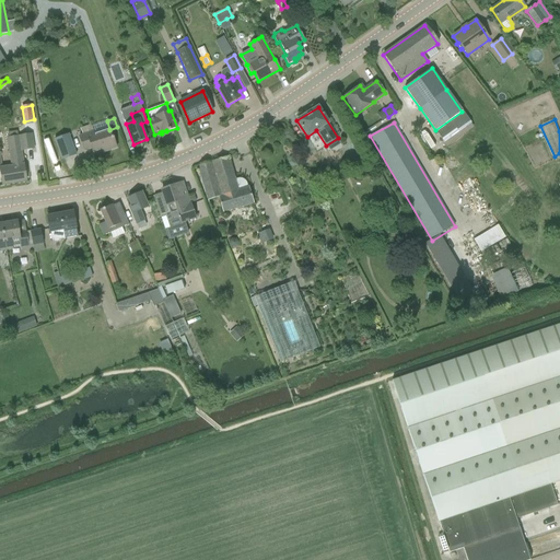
[(79,137),(84,151),(92,149),(93,152),(102,150),(103,153),(116,148),(109,130),(109,129),(94,133),(93,131),(79,137)]
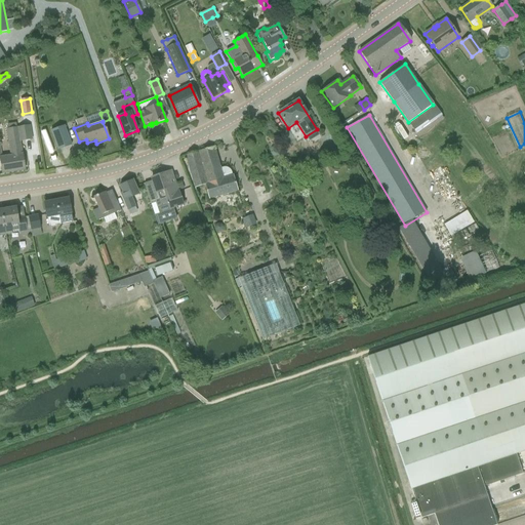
[(25,167),(19,142),(33,139),(30,125),(6,128),(8,142),(11,156),(2,158),(1,147),(1,143),(0,143),(0,159),(0,160),(2,173),(25,169),(25,167)]
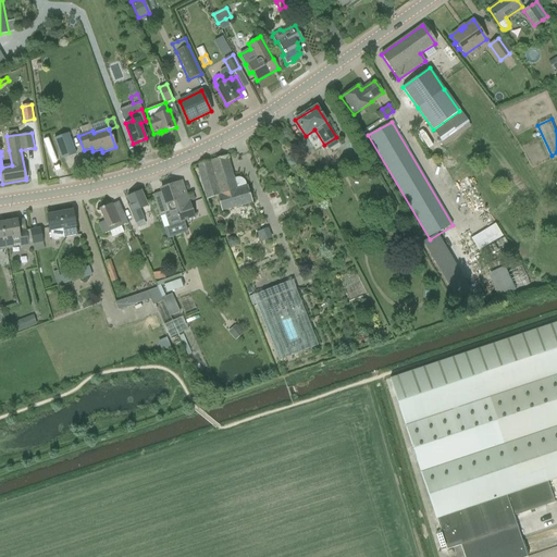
[(61,160),(76,155),(69,134),(53,138),(61,160)]
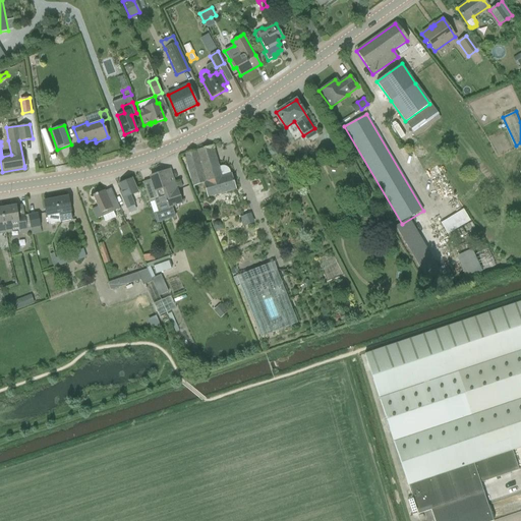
[(219,168),(213,146),(184,155),(192,186),(204,183),(207,196),(235,188),(230,172),(229,170),(228,168),(226,167),(224,167),(222,167),(219,168)]
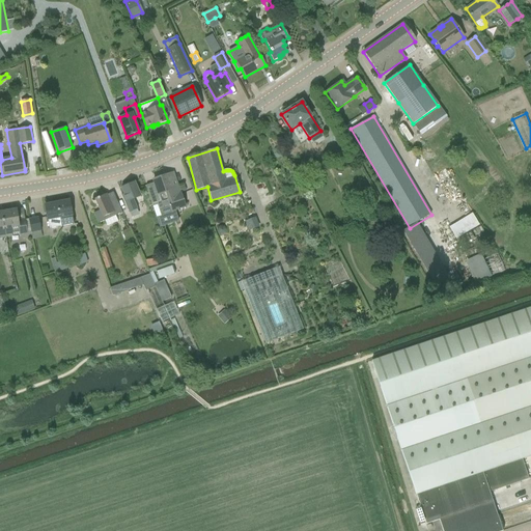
[(180,194),(173,174),(174,173),(173,172),(172,172),(172,173),(154,180),(155,183),(146,186),(152,206),(157,205),(161,217),(173,213),(172,211),(186,206),(180,194)]
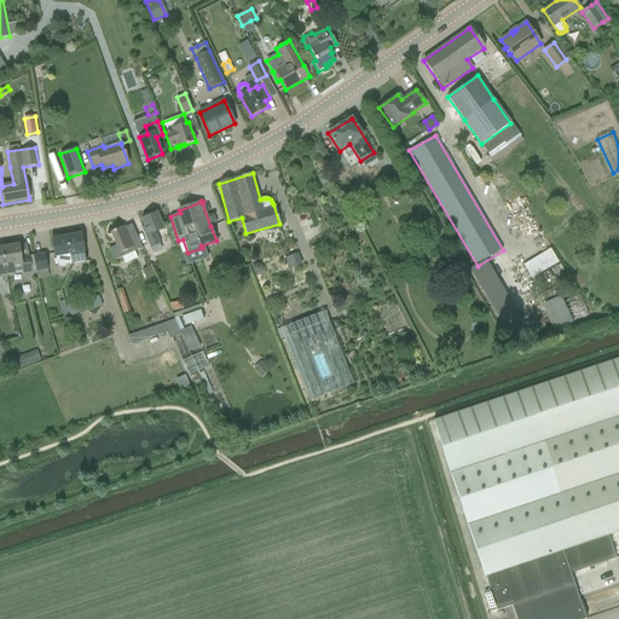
[(369,215),(380,213),(376,201),(365,203),(369,215)]
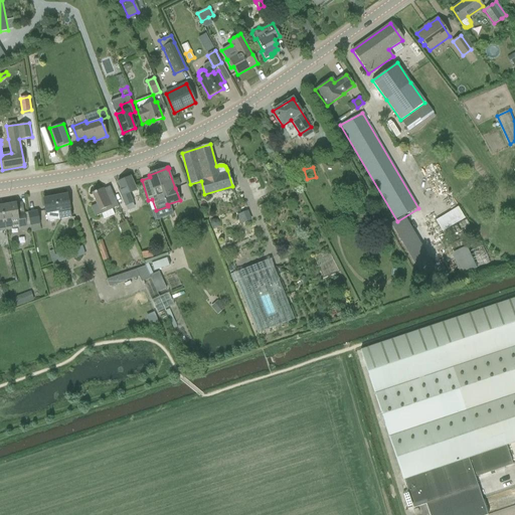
[(137,189),(131,177),(119,183),(121,189),(119,190),(128,210),(134,208),(133,203),(134,203),(129,193),(137,189)]
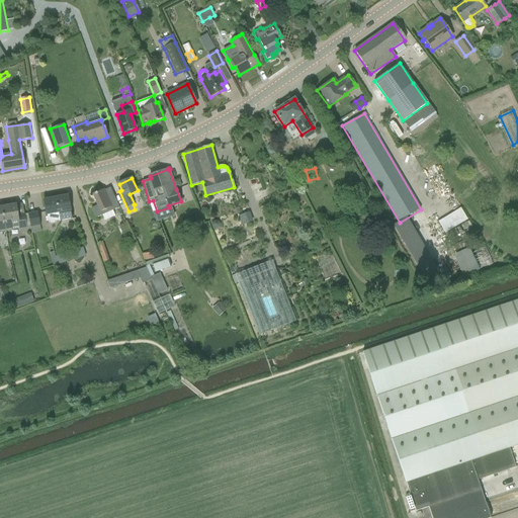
[(108,201),(103,189),(100,191),(99,189),(97,189),(95,191),(95,193),(92,194),(97,205),(91,208),(96,219),(118,207),(114,198),(108,201)]
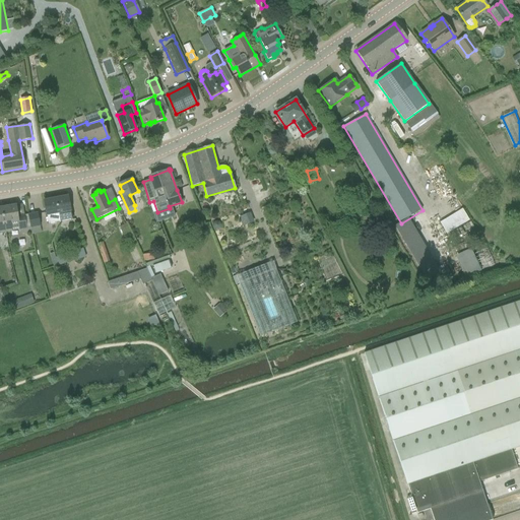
[(68,196),(56,199),(60,222),(72,220),(70,212),(71,211),(68,196)]
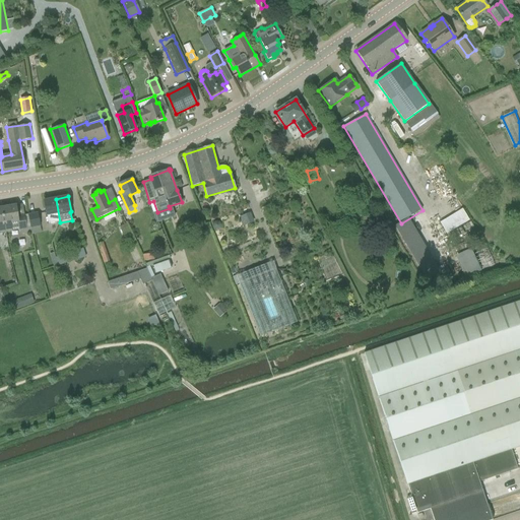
[(49,224),(60,222),(56,199),(44,201),(47,216),(49,224)]
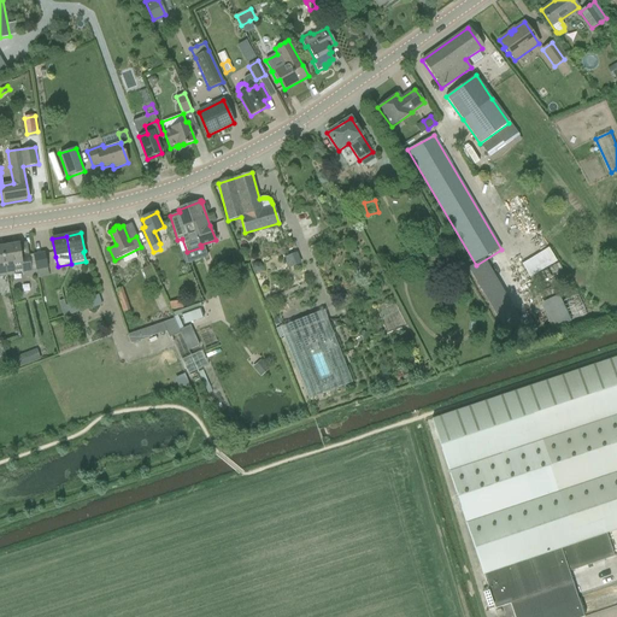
[(13,274),(23,272),(31,271),(29,257),(21,258),(19,244),(3,247),(7,276),(13,275),(13,274)]
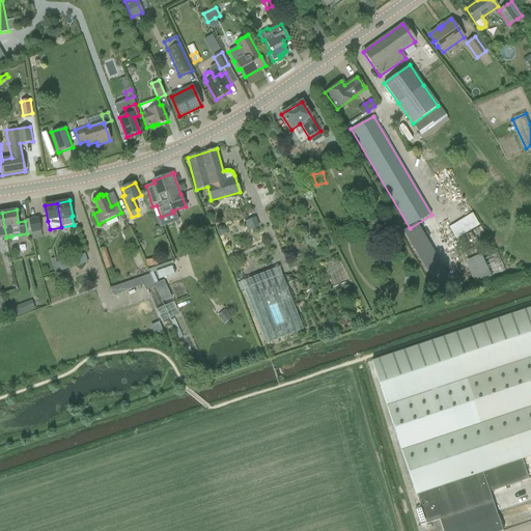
[(451,226),(457,239),(481,225),(475,213),(451,226)]
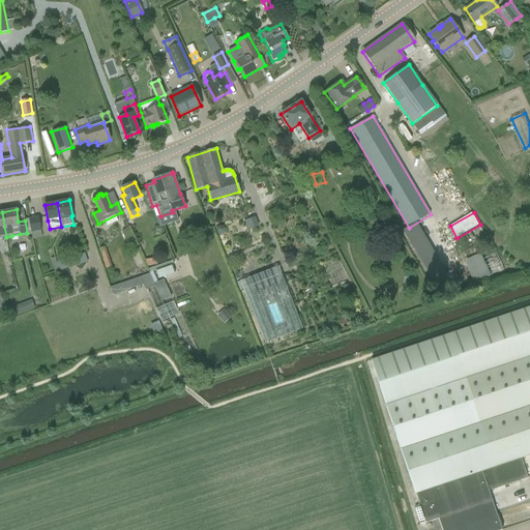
[(38,218),(30,219),(32,232),(40,231),(38,218)]
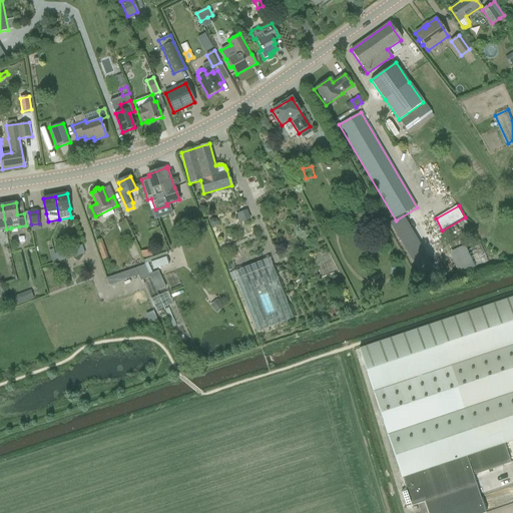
[(377,212),(370,216),(383,240),(390,236),(377,212)]
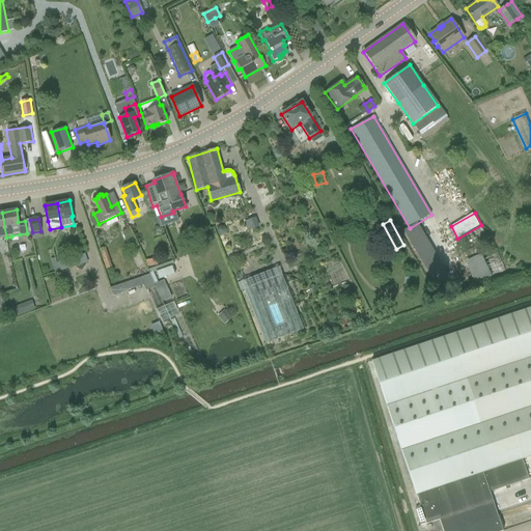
[(129,228),(126,222),(123,224),(127,230),(121,232),(126,241),(132,236),(129,228)]
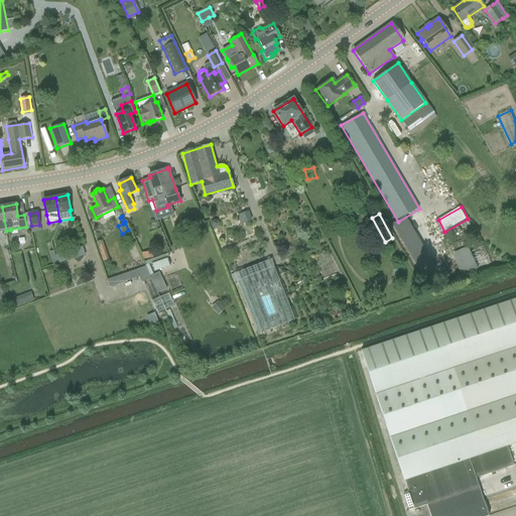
[(220,223),(217,220),(214,221),(212,223),(212,226),(214,229),(218,228),(220,226),(220,223)]
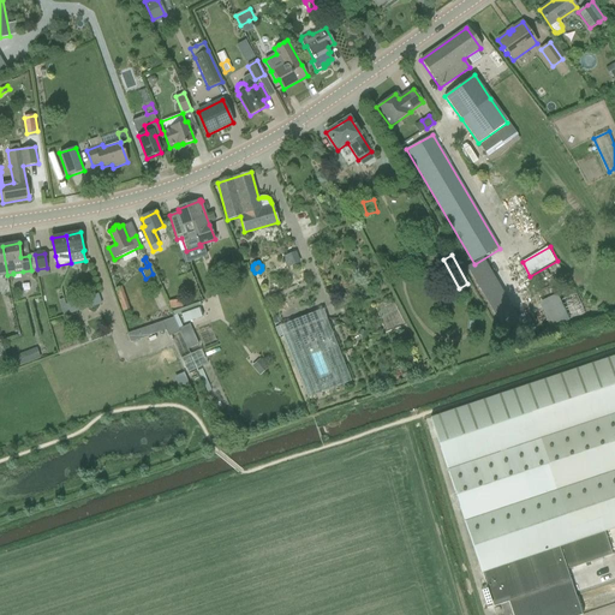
[(114,290),(123,312),(130,310),(124,294),(121,287),(114,290)]
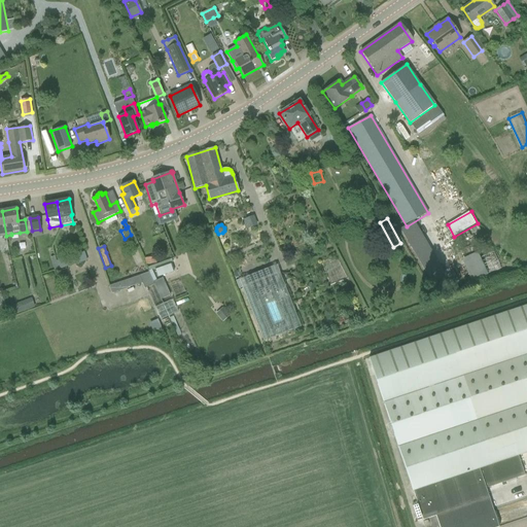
[(480,252),(464,259),(476,282),(491,274),(480,252)]
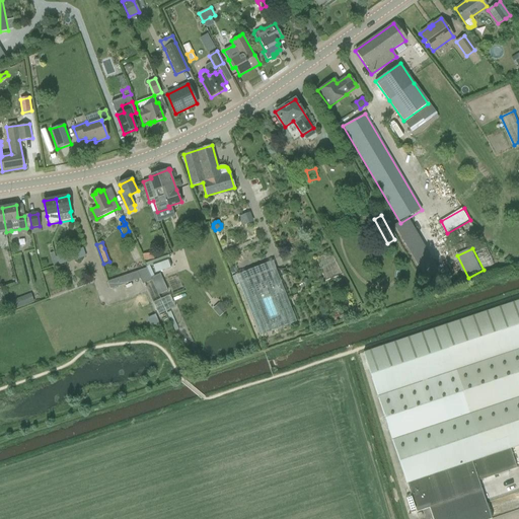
[(53,257),(54,265),(69,262),(68,254),(53,257)]
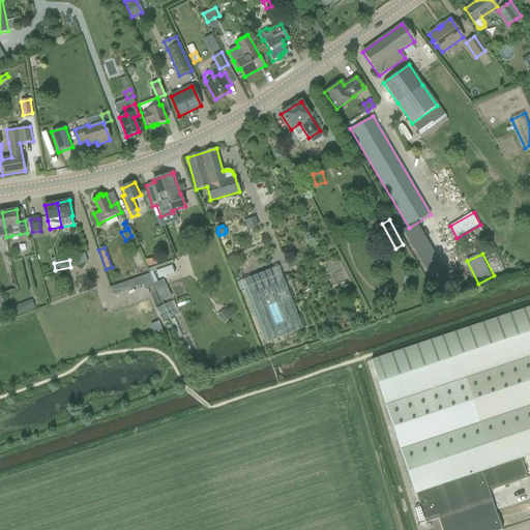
[(158,270),(160,277),(176,273),(174,266),(158,270)]
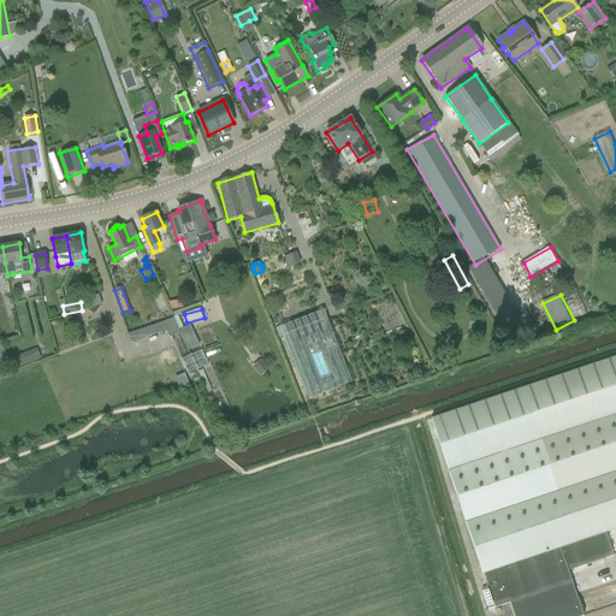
[(354,383),(329,309),(278,326),(282,335),(286,333),(309,398),(354,383)]
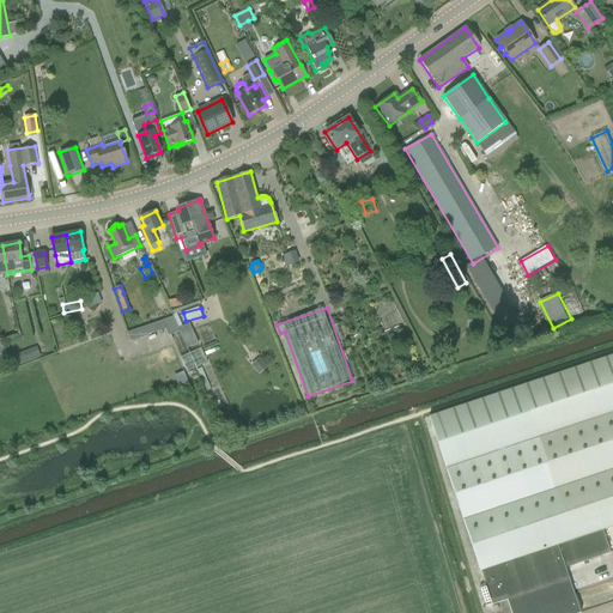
[(66,323),(72,328),(78,320),(71,315),(66,323)]
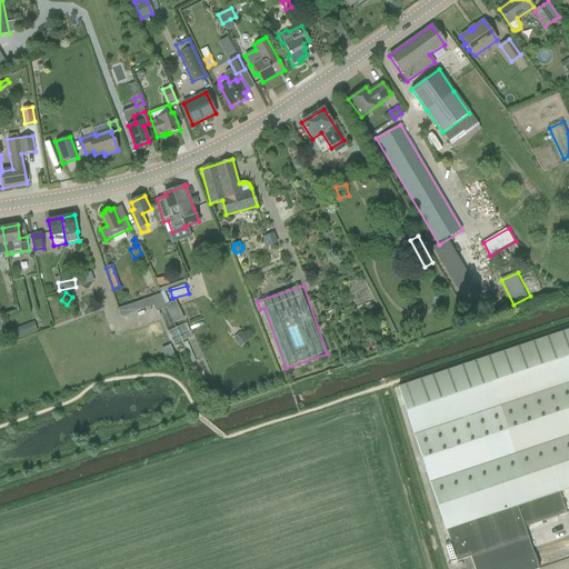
[(150,298),(153,306),(157,311),(166,308),(160,295),(150,298)]
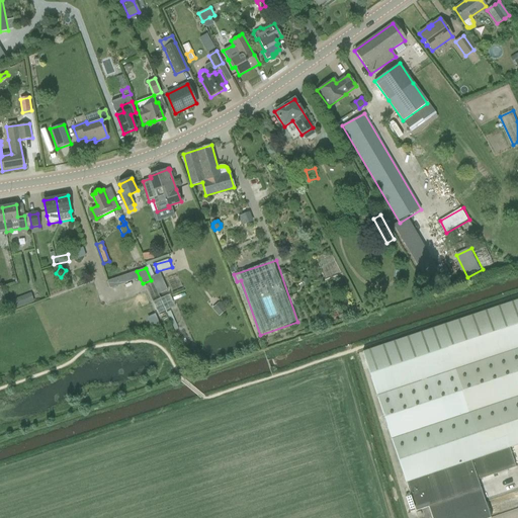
[(160,273),(151,277),(159,294),(167,290),(160,273)]
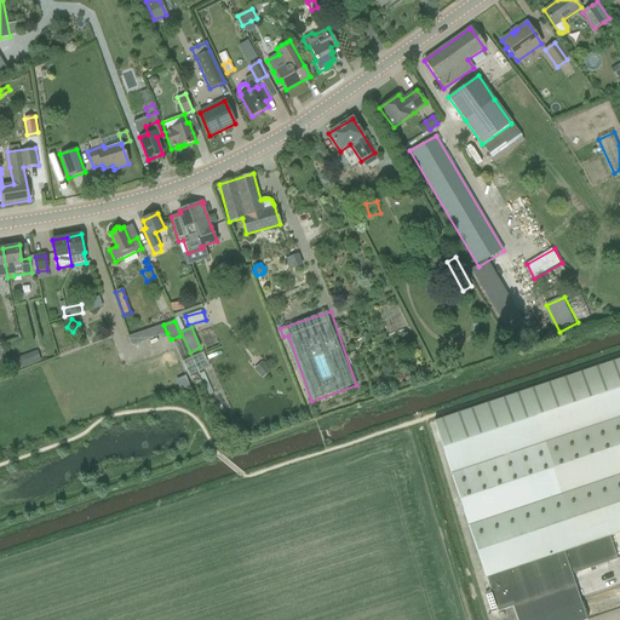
[(143,342),(141,333),(128,337),(132,345),(143,342)]
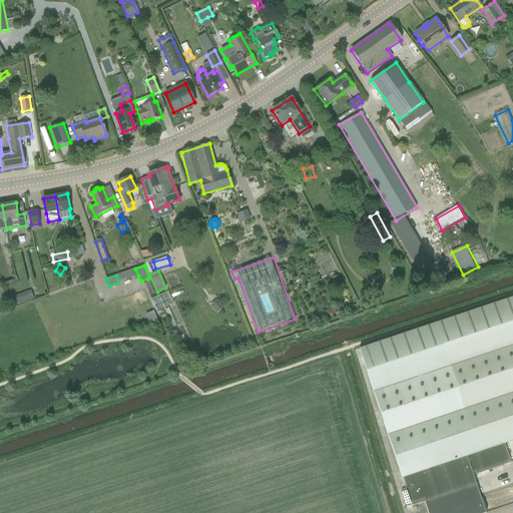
[(11,308),(24,303),(21,294),(8,299),(11,308)]
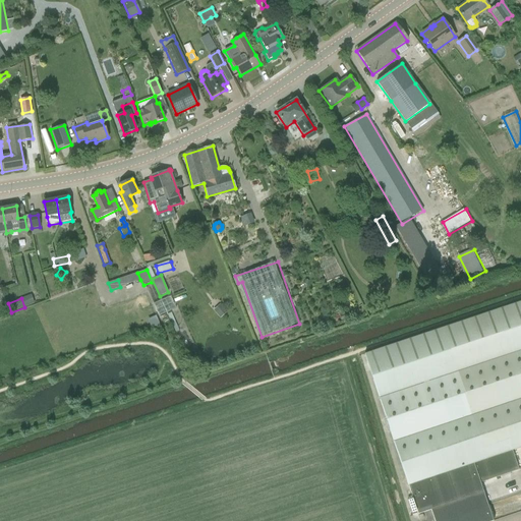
[(512,451),(520,447),(520,301),(494,310),(363,354),(418,515),(430,510),(433,520),(493,520),(480,483),(519,470),(512,451)]
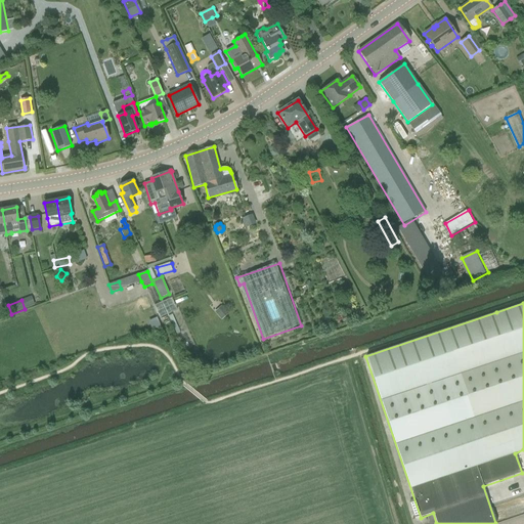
[(228,314),(224,309),(217,315),(222,319),(228,314)]
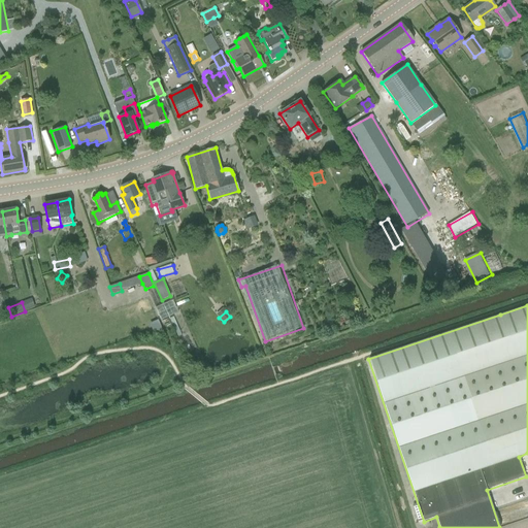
[(158,320),(153,323),(158,335),(163,333),(158,320)]
